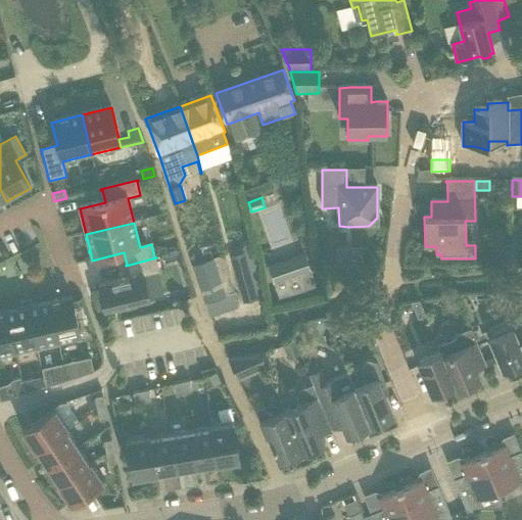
[(253,250),(230,256),(243,304),(267,298),(253,250)]
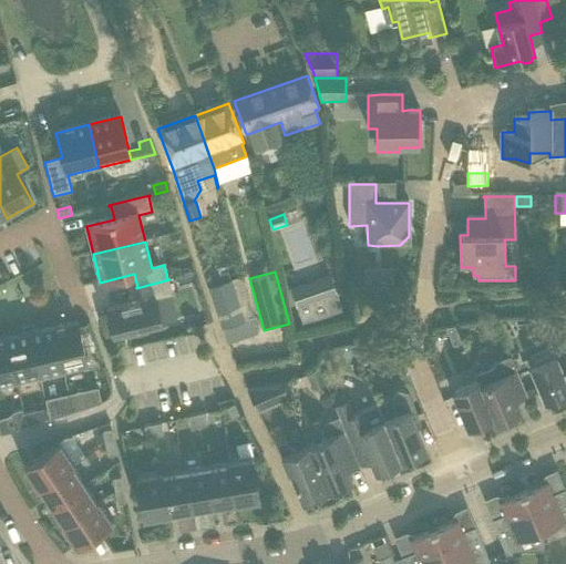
[(330,276),(291,290),(302,326),(342,311),(330,276)]
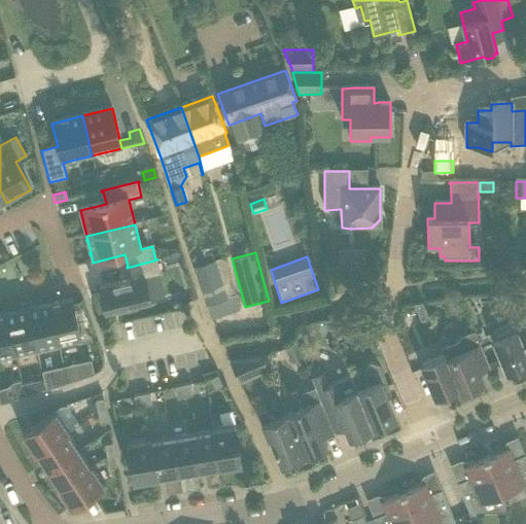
[(158,259),(127,268),(127,269),(129,268),(132,281),(130,281),(130,280),(127,280),(127,282),(117,284),(117,283),(114,284),(114,285),(100,288),(106,315),(120,311),(120,313),(137,309),(137,307),(152,304),(145,279),(160,275),(156,260),(159,260),(158,259)]
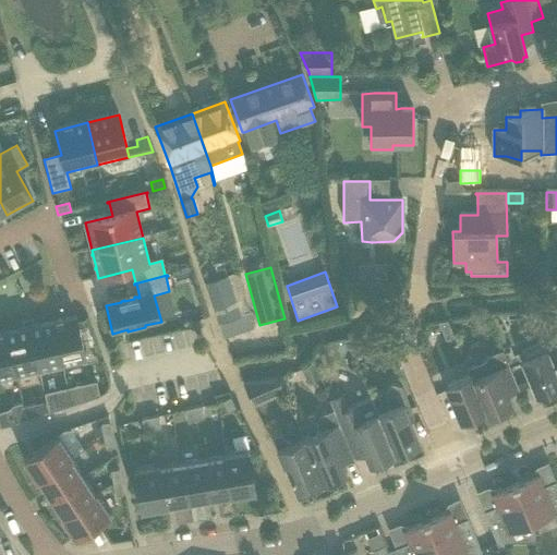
[(254,329),(239,275),(207,285),(226,339),(254,329)]
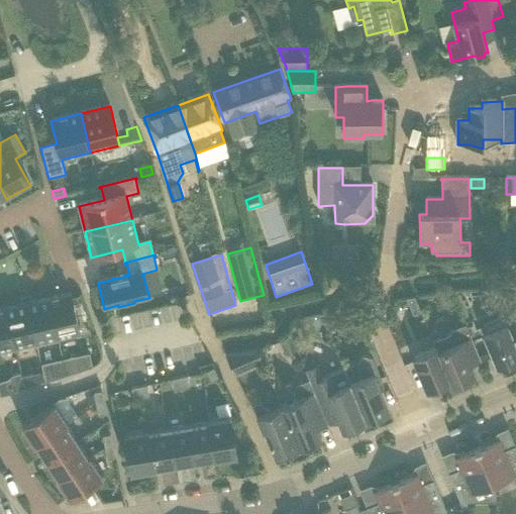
[(448,310),(456,307),(450,293),(442,296),(448,310)]
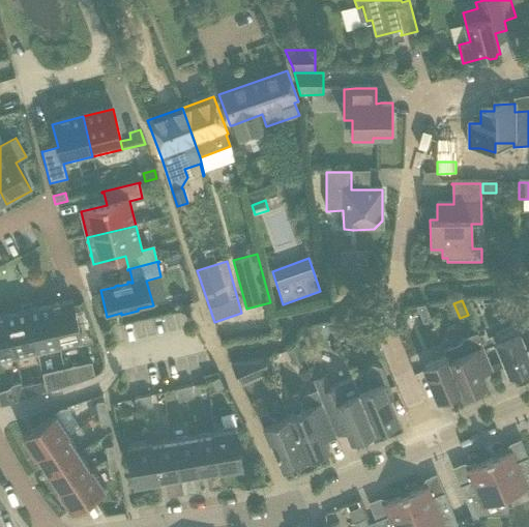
[(72,302),(50,308),(59,348),(82,343),(72,302)]
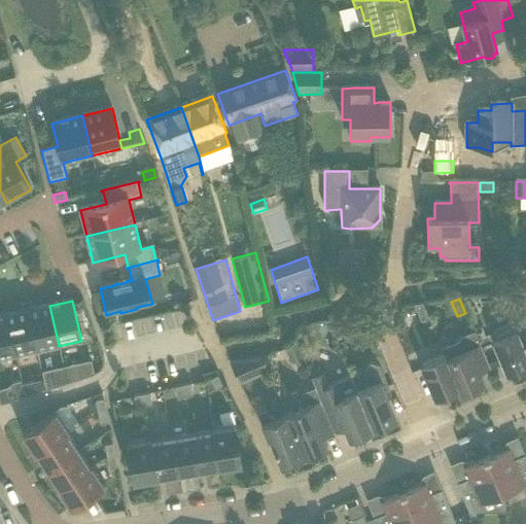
[(421,322),(429,319),(423,304),(414,306),(421,322)]
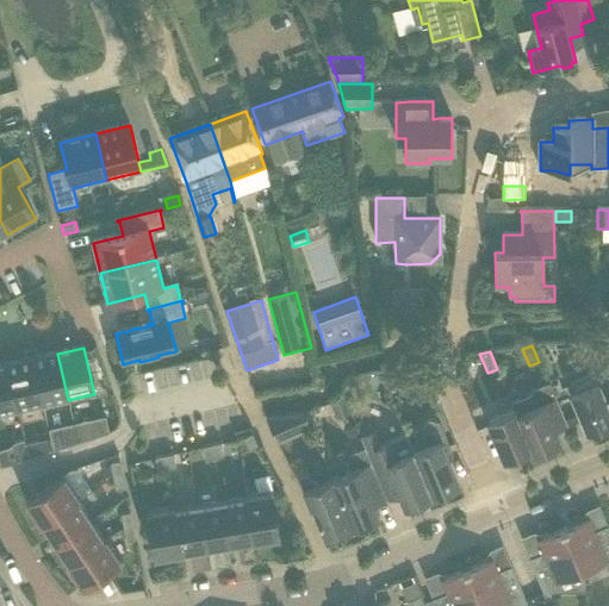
[(68,400),(57,354),(31,360),(42,406),(68,400)]
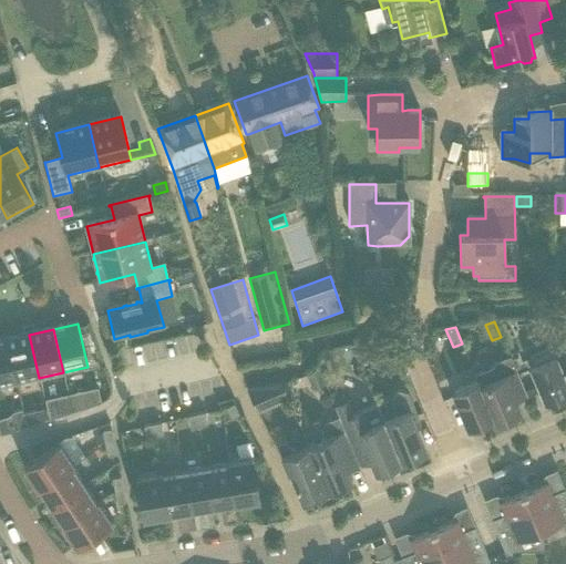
[(39,378),(29,335),(7,339),(17,382),(39,378)]
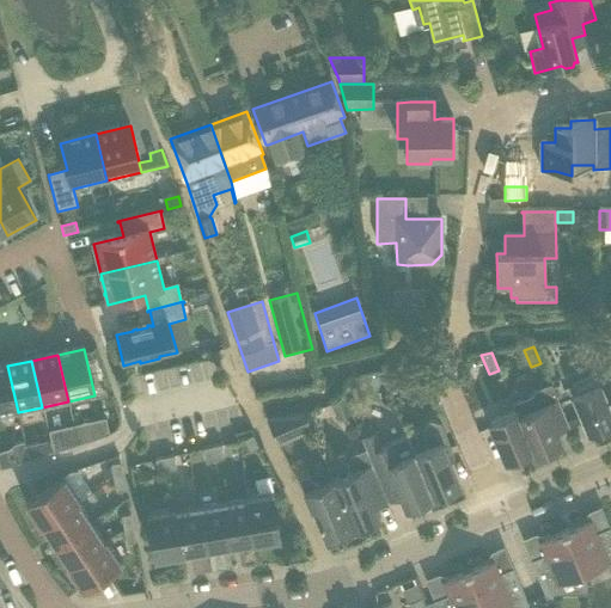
[(0,416),(18,412),(7,366),(0,367),(0,416)]
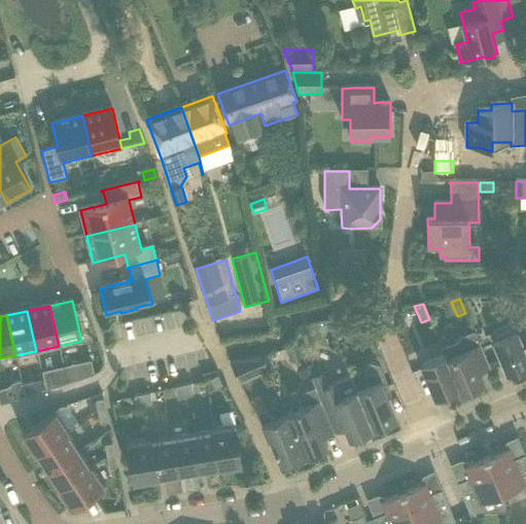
[(357,328),(355,316),(326,321),(331,334),(357,328)]
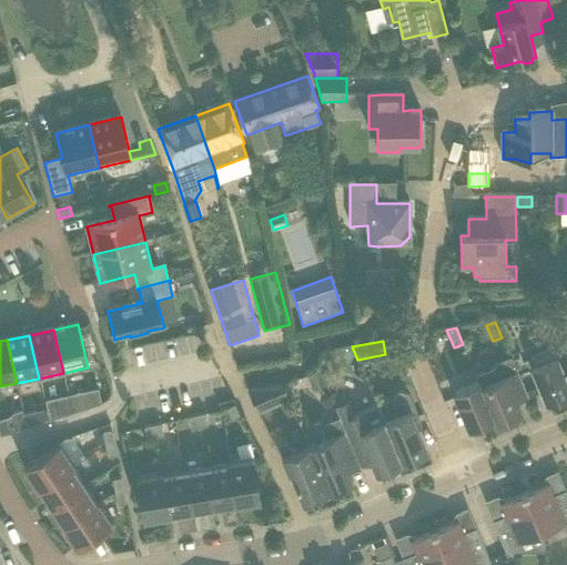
[(550,351),(530,360),(534,369),(530,370),(546,405),(566,395),(566,347),(559,359),(555,360),(550,351)]
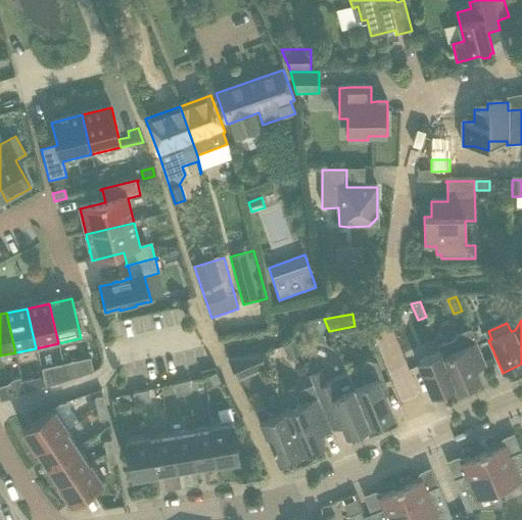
[(440,353),(455,387),(457,391),(480,382),(475,371),(486,366),(471,330),(457,336),(455,340),(438,347),(440,353)]
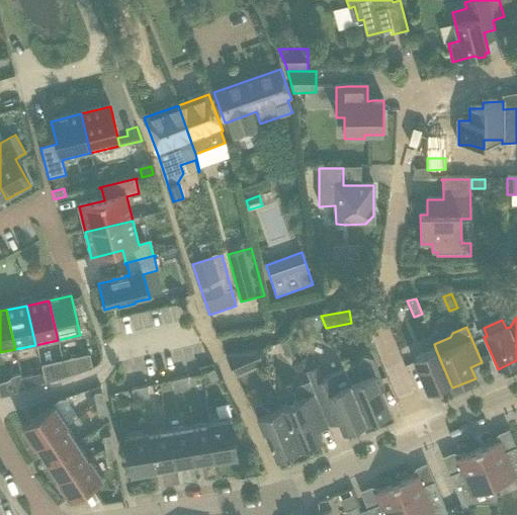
[(289,332),(280,344),(286,357),(297,352),(289,332)]
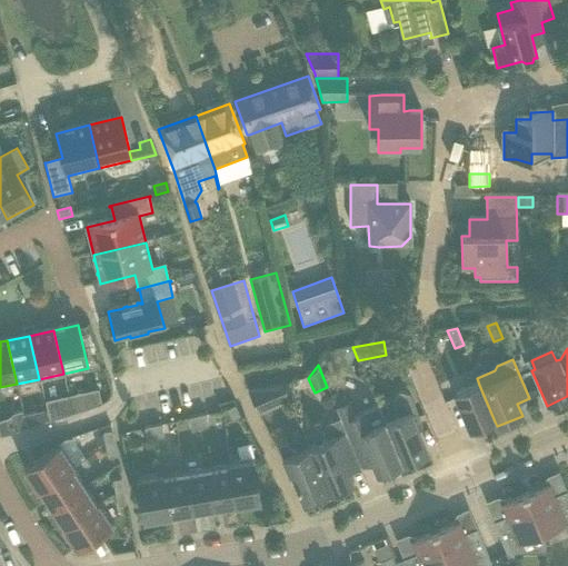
[(495,421),(479,385),(456,395),(471,432),(495,421)]
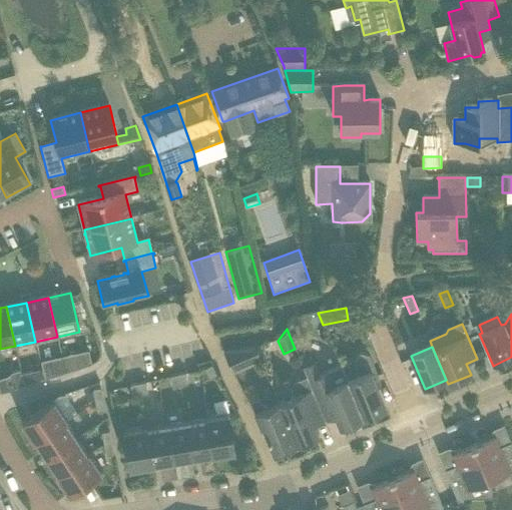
[(256,349),(223,354),(233,374),(262,362),(256,349)]
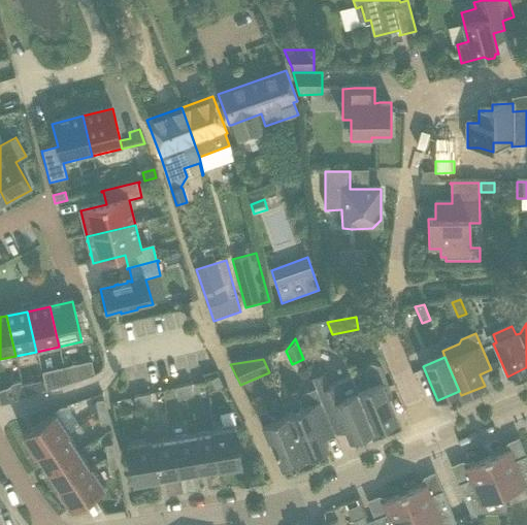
[(369,366),(365,374),(371,388),(358,394),(373,431),(397,422),(386,396),(389,388),(381,368),(372,365),(369,366)]
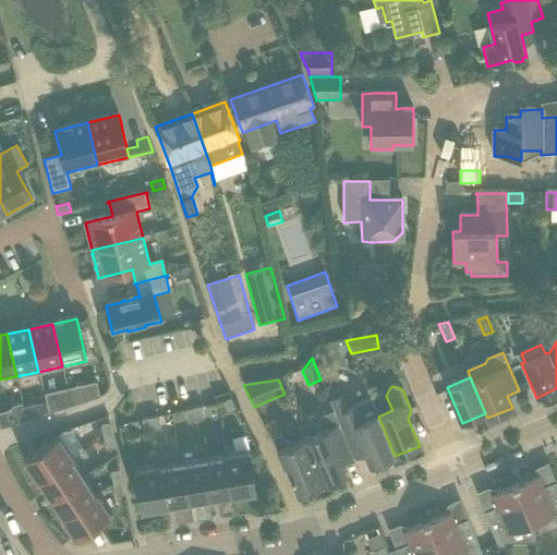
[(81,388),(68,391),(73,406),(75,406),(85,402),(81,388)]
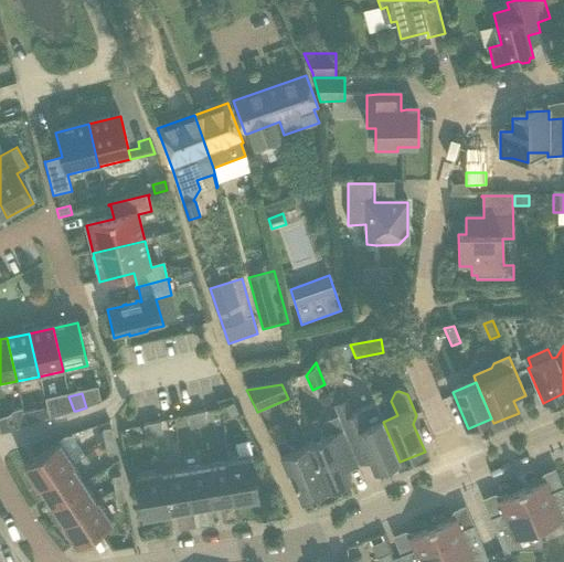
[(68,396),(61,398),(66,414),(74,412),(74,411),(68,396)]
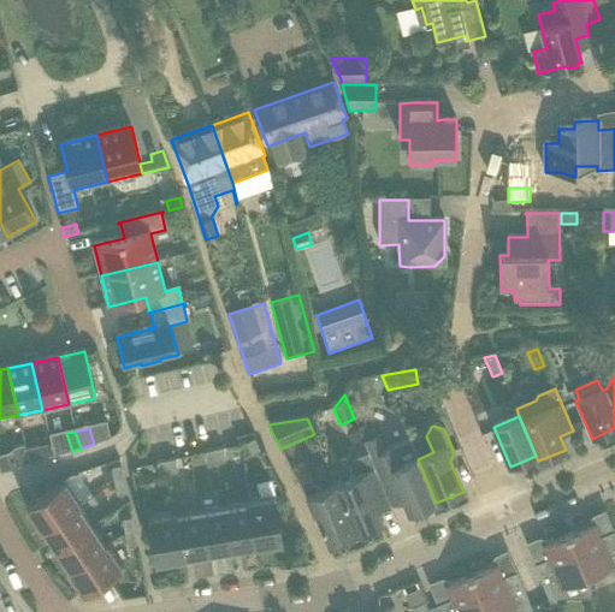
[(411,443),(384,453),(377,438),(365,443),(370,455),(384,489),(397,485),(409,515),(436,503),(418,459),(411,443)]
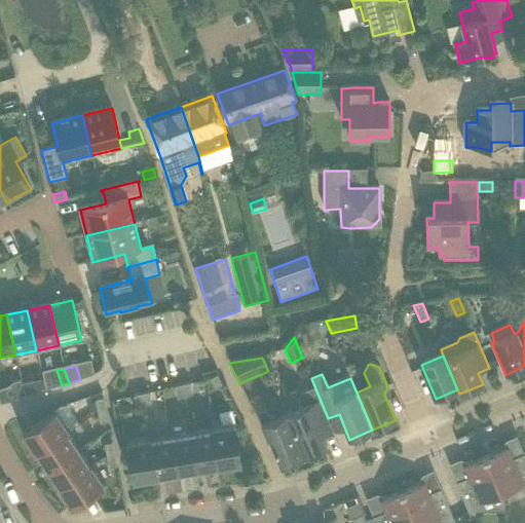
[(223,387),(218,376),(211,379),(216,390),(223,387)]
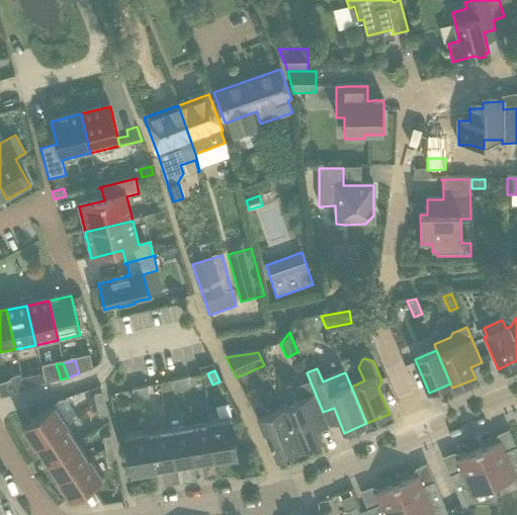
[(21,375),(11,378),(11,380),(16,394),(25,391),(21,375)]
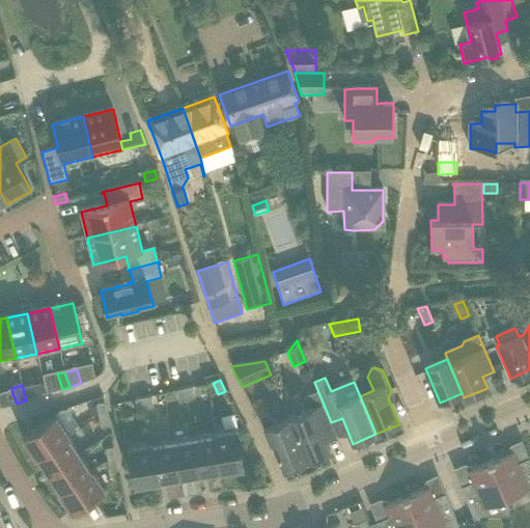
[(35,385),(23,388),(26,399),(37,396),(35,385)]
